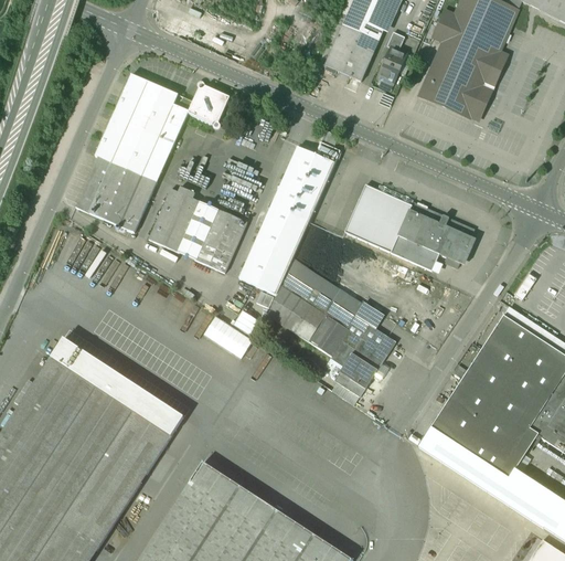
[(344,0),(341,10),(348,13),(353,0),(344,0)]
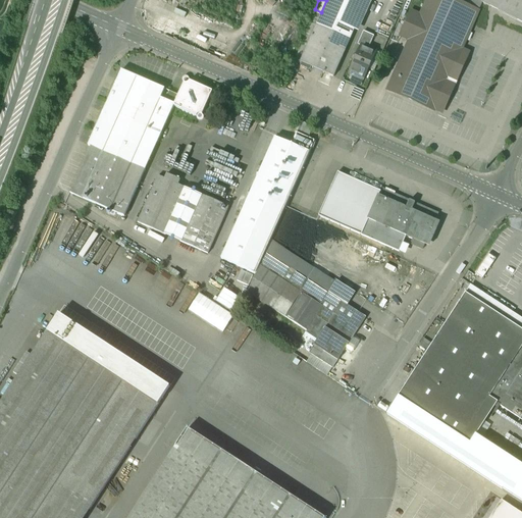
[(326,0),(321,12),(317,21),(350,36),(365,0),(326,0)]
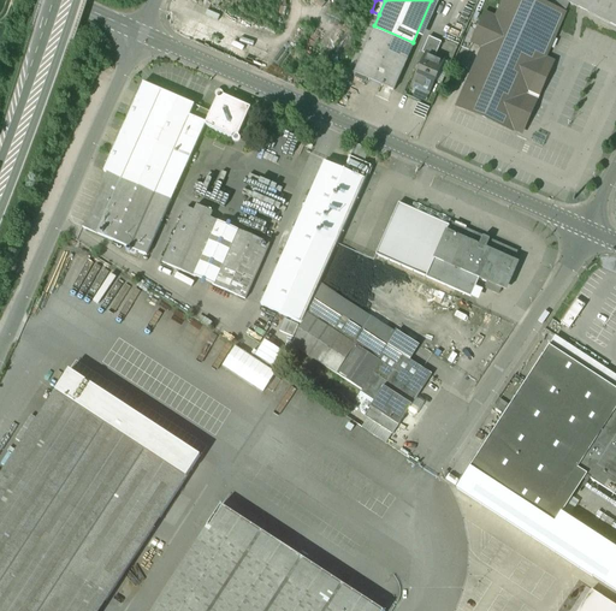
[(501,0),(498,7),(554,31),(564,10),(564,9),(550,3),(545,0),(501,0)]
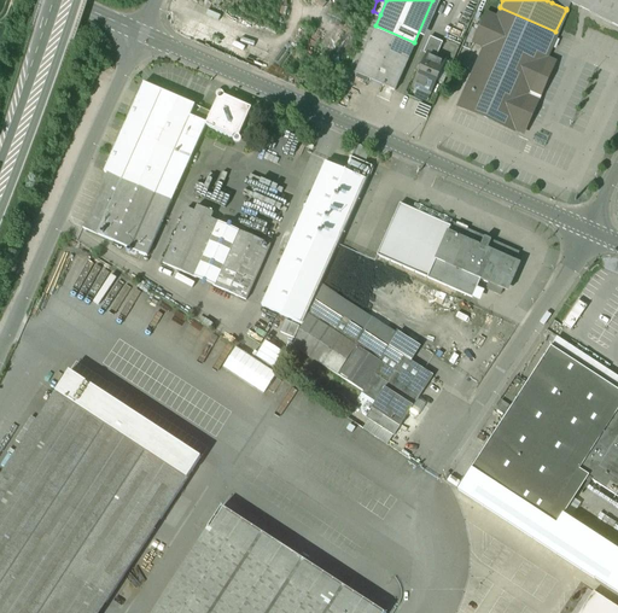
[(572,0),(617,22),(617,0),(572,0)]
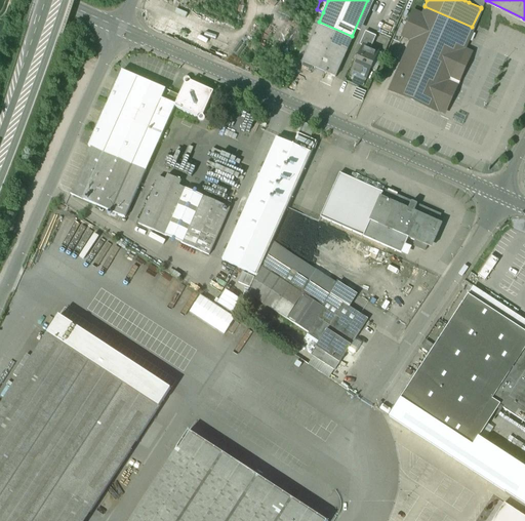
[(422,12),(412,8),(402,32),(411,37),(390,87),(436,108),(437,108),(444,111),(448,102),(472,50),(463,46),(472,27),(425,6),(422,12)]
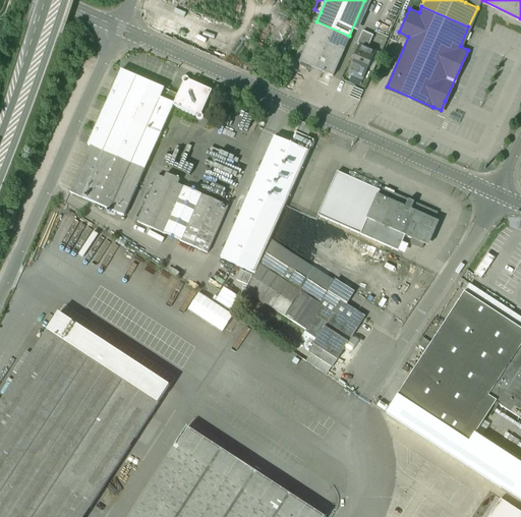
[(314,9),(294,56),(299,59),(316,20),(316,21),(321,12),(314,9)]
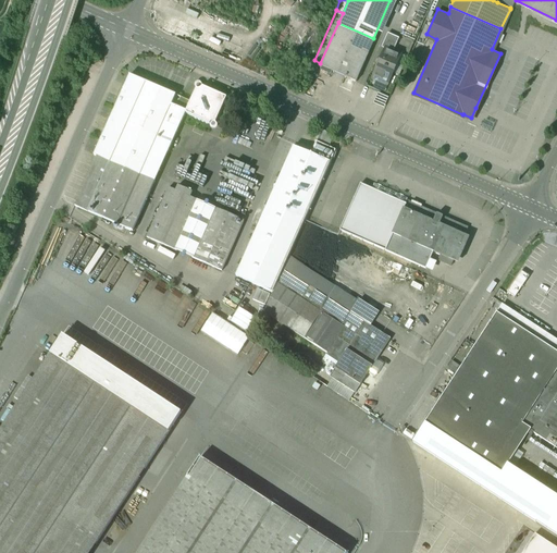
[(338,23),(338,22),(320,63),(356,78),(373,38),(338,23)]
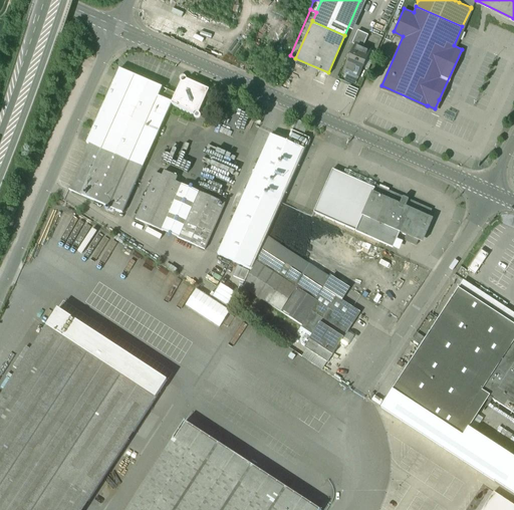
[(367,32),(357,27),(351,40),(354,42),(355,40),(362,44),(367,32)]
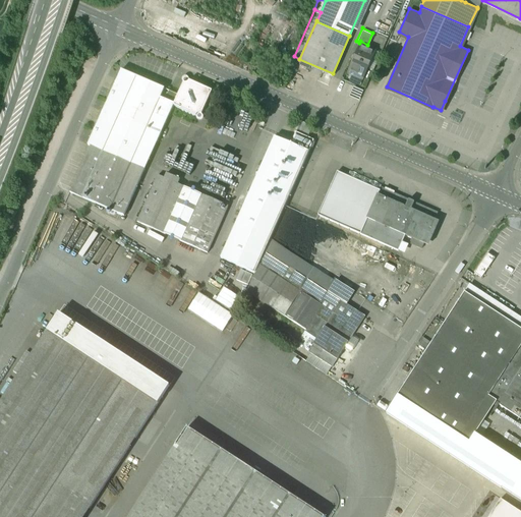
[(367,45),(360,41),(359,43),(347,71),(362,77),(367,65),(375,48),(367,45)]
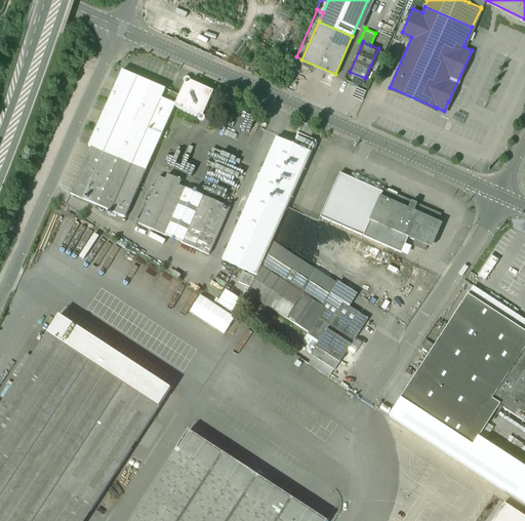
[(385,51),(378,48),(370,66),(376,69),(385,51)]
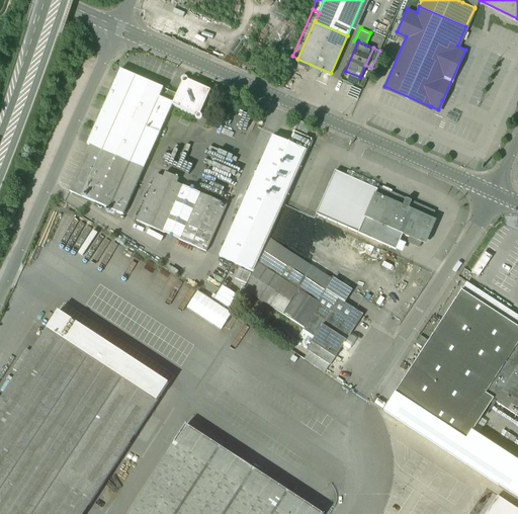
[(120,67),(87,141),(90,142),(69,188),(123,211),(144,165),(130,159),(130,160),(101,148),(135,74),(120,67)]
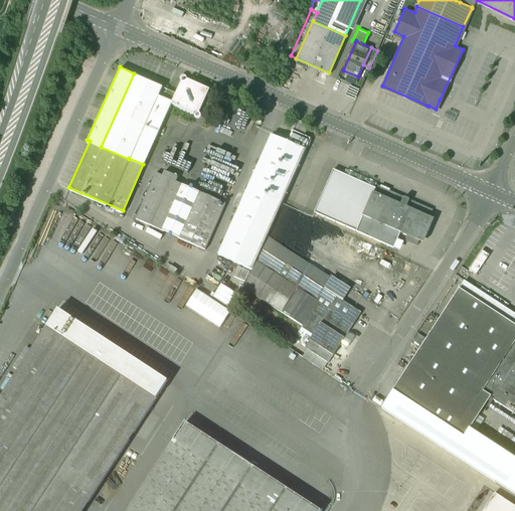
[(162,84),(134,72),(134,73),(101,147),(129,159),(129,158),(143,164),(171,102),(172,100),(158,94),(162,84)]
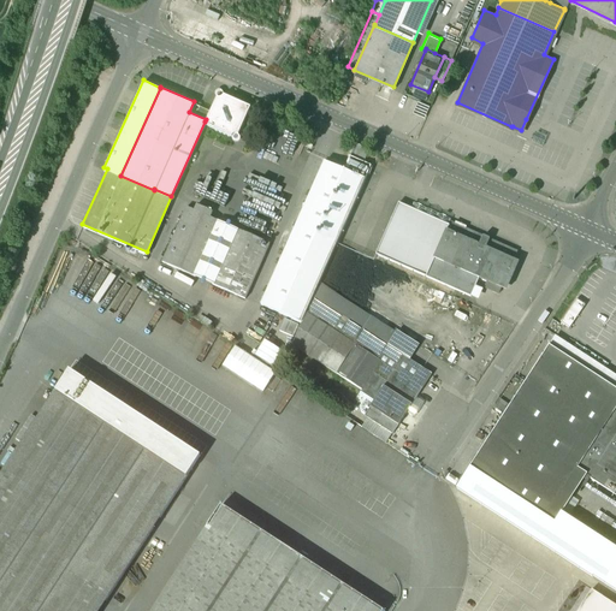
[(250,104),(221,92),(221,89),(215,92),(217,93),(211,108),(194,101),(189,112),(206,119),(205,122),(232,134),(232,136),(238,134),(237,132),(250,104)]
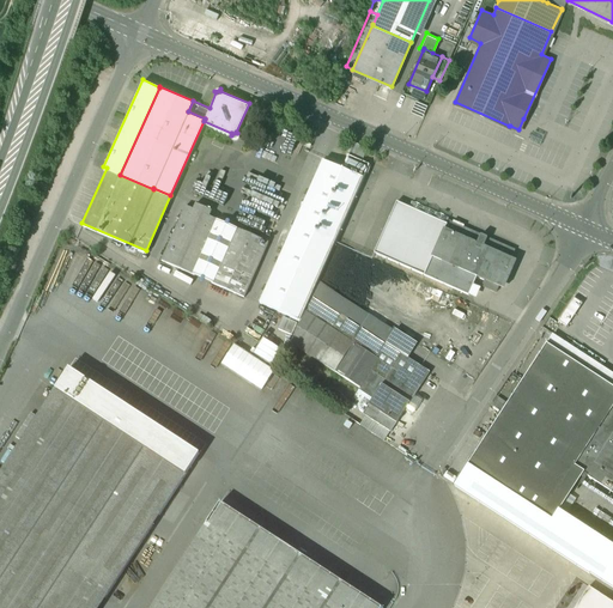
[(368,145),(353,139),(349,152),(362,158),(368,145)]
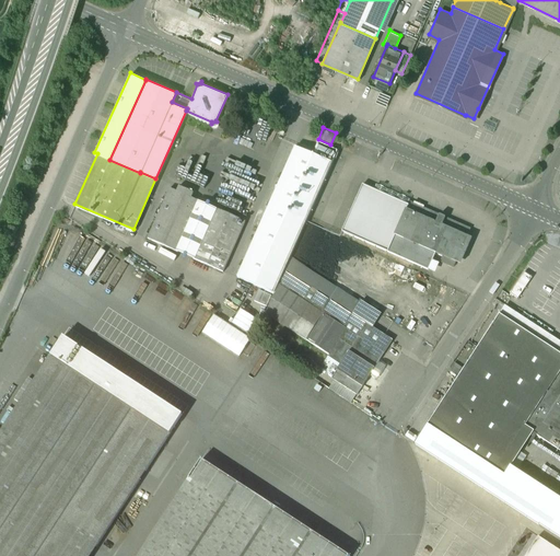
[(318,139),(317,139),(312,151),(323,157),(323,155),(331,160),(337,148),(330,145),(318,139)]
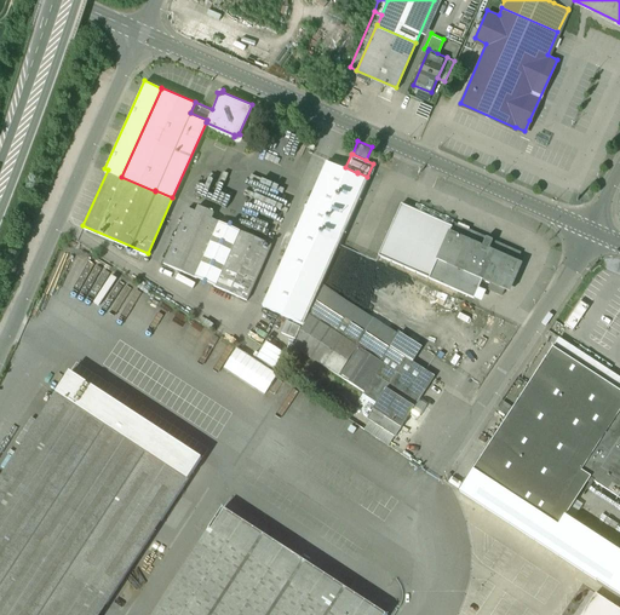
[(326,159),(262,303),(293,317),(303,322),(321,281),(367,177),(357,172),(357,173),(345,167),(326,159)]
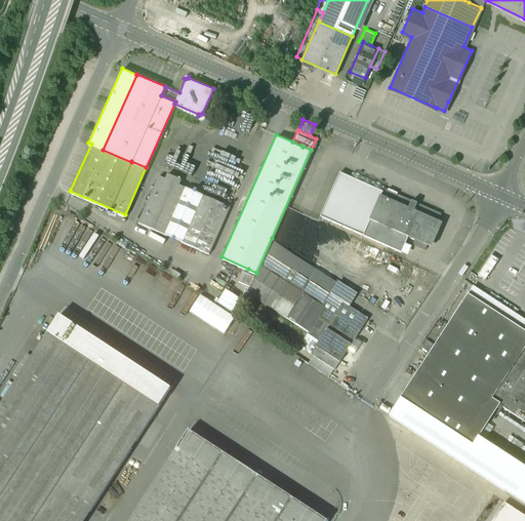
[(382,189),(339,170),(320,213),(401,249),(408,234),(369,217),(382,189)]
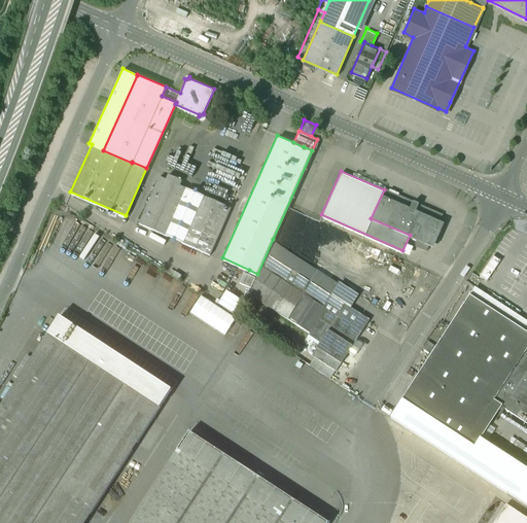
[(169,172),(166,177),(179,182),(181,178),(169,172)]
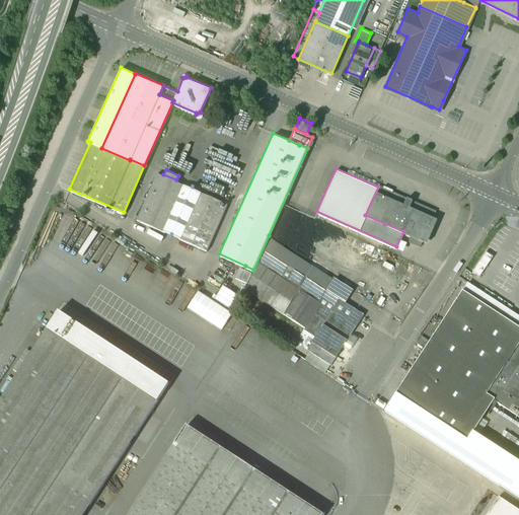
[(163,174),(157,171),(136,218),(164,230),(177,201),(184,186),(184,184),(176,179),(163,174)]
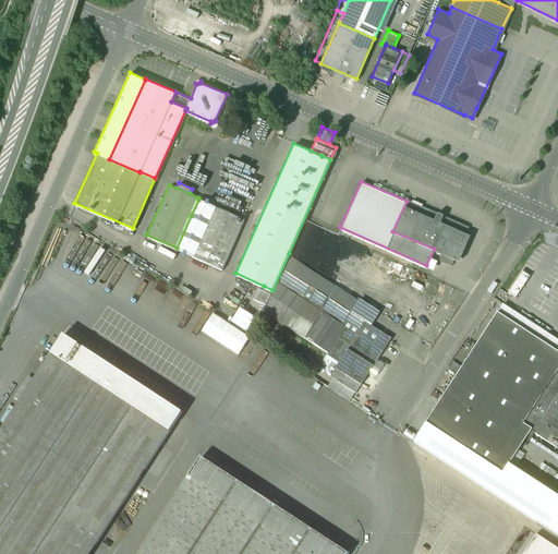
[(214,204),(198,197),(198,200),(202,202),(194,217),(191,216),(177,248),(192,254),(214,204)]
